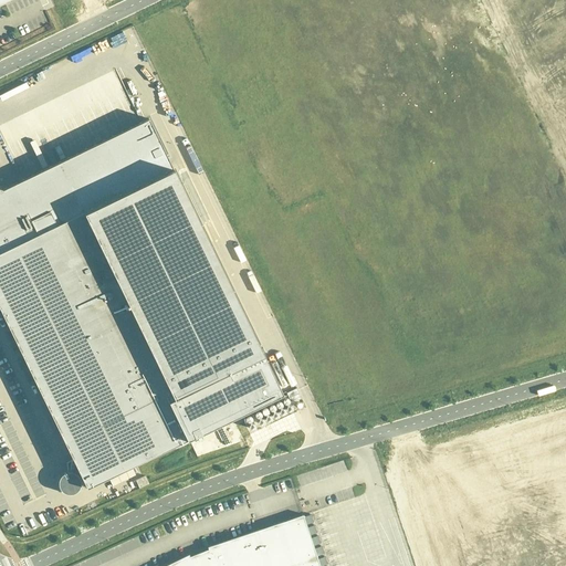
[(282,394),(148,119),(2,190),(0,189),(0,310),(86,489),(123,471),(282,394)]
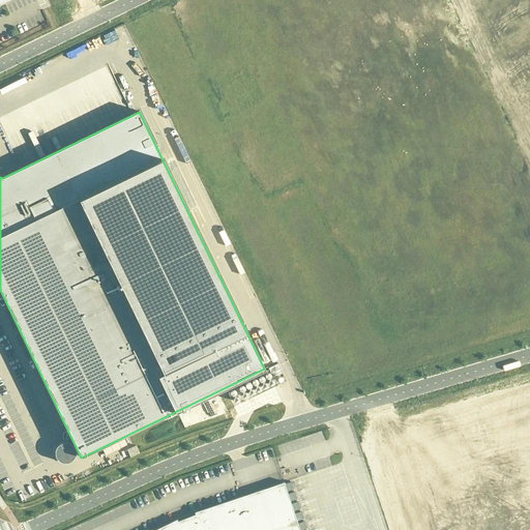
[(322,434),(310,437),(311,443),(324,439),(322,434)]
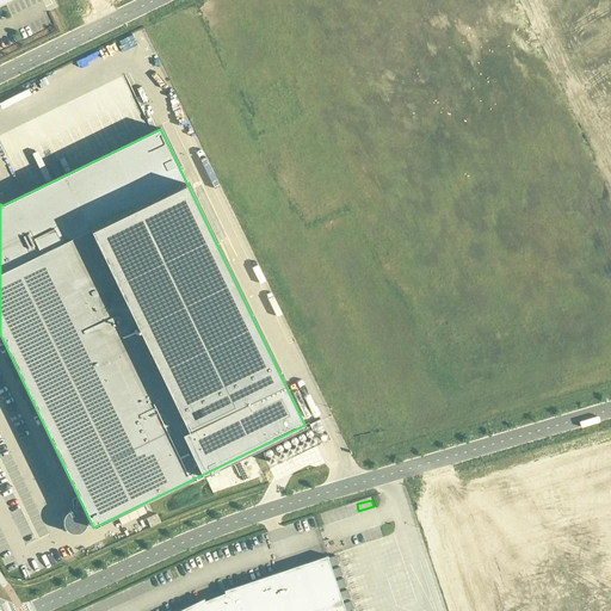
[(146,513),(142,506),(135,511),(137,517),(146,513)]
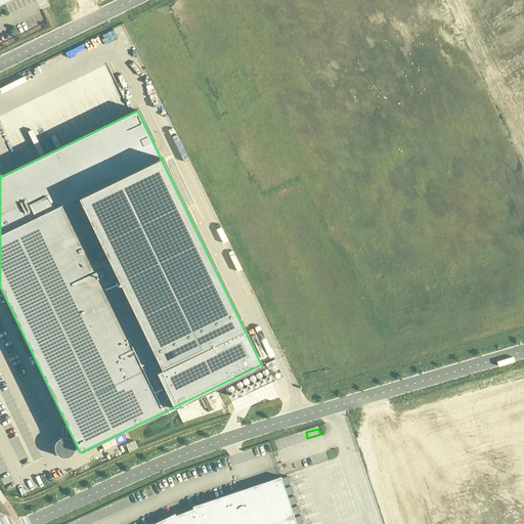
[(138,448),(134,441),(125,445),(129,452),(138,448)]
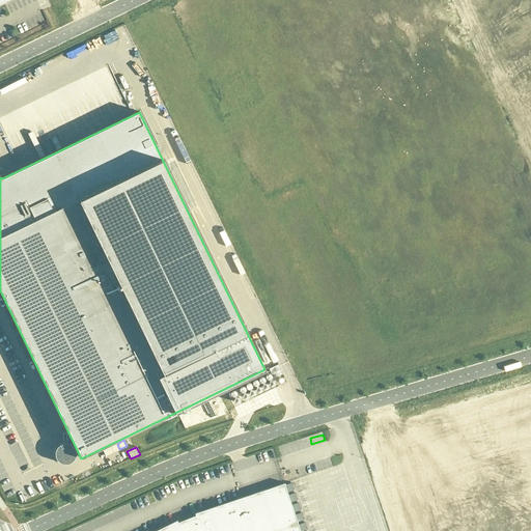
[(162,468),(174,464),(171,454),(158,458),(162,468)]
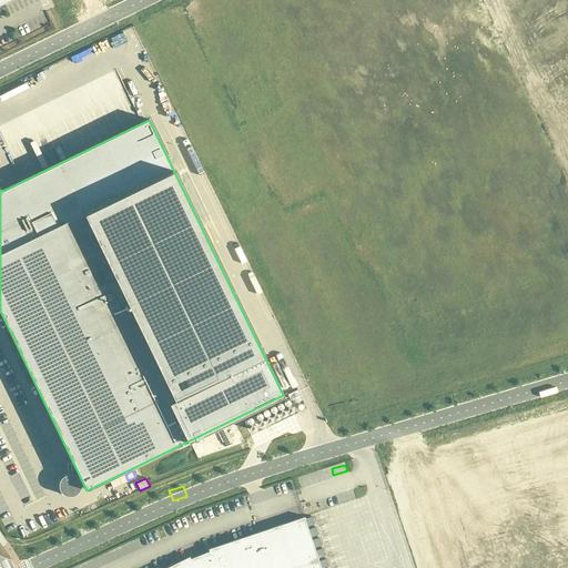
[(151,499),(154,508),(165,505),(162,496),(151,499)]
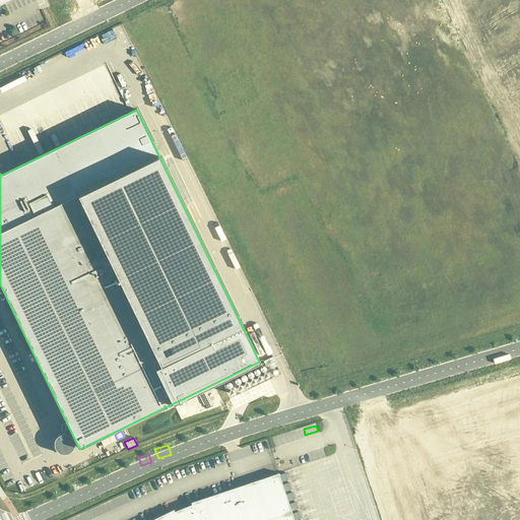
[(295,519),(279,473),(192,503),(192,505),(176,512),(175,510),(152,519),(295,519)]
